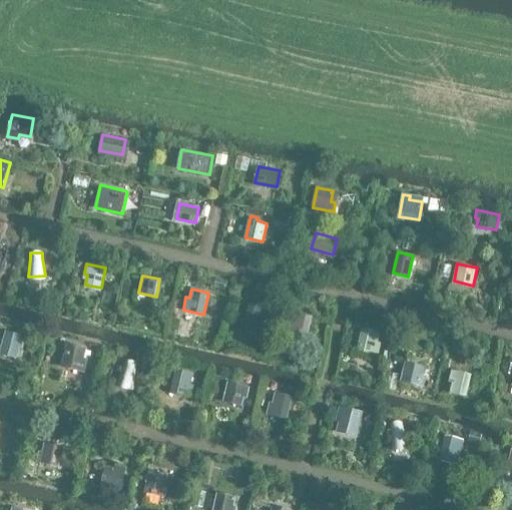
[(267,307),(249,303),(244,325),(265,330),(268,317),(265,317),(267,307)]
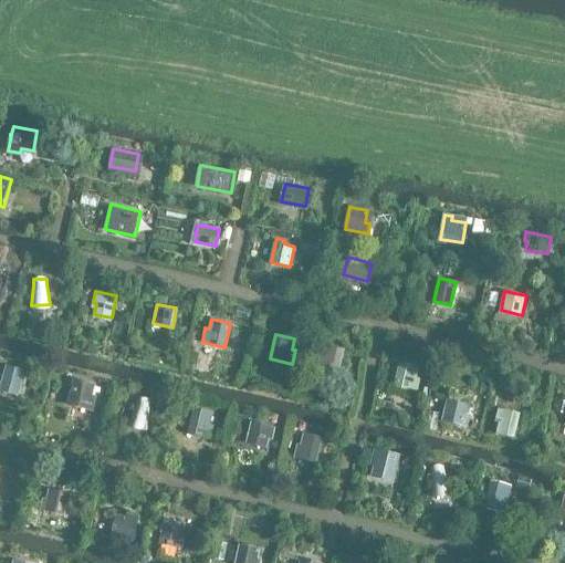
[(339,373),(346,348),(326,343),(324,354),(321,353),(317,367),(339,373)]
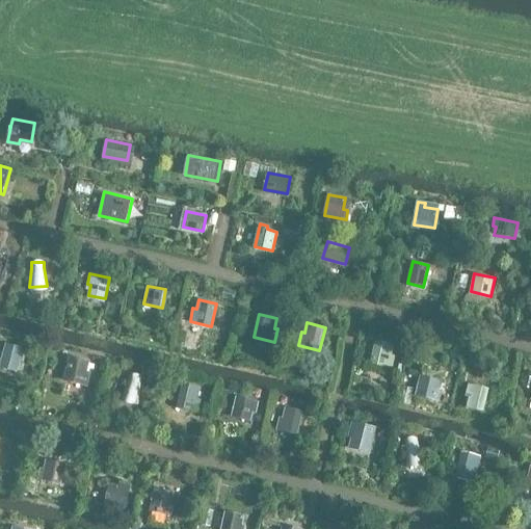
[(393,343),(376,340),(372,360),(392,365),(394,354),(391,353),(393,343)]
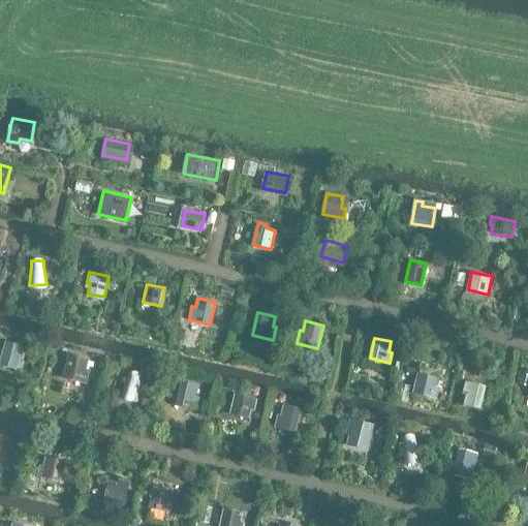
[(24,357),(26,347),(6,341),(1,362),(18,366),(20,356),(24,357)]
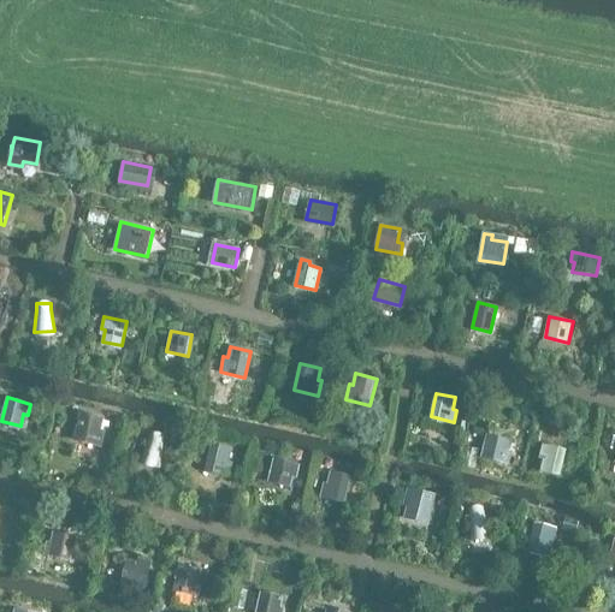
[(100,429),(102,417),(83,413),(81,421),(80,421),(80,423),(81,423),(77,438),(101,443),(104,431),(100,429)]
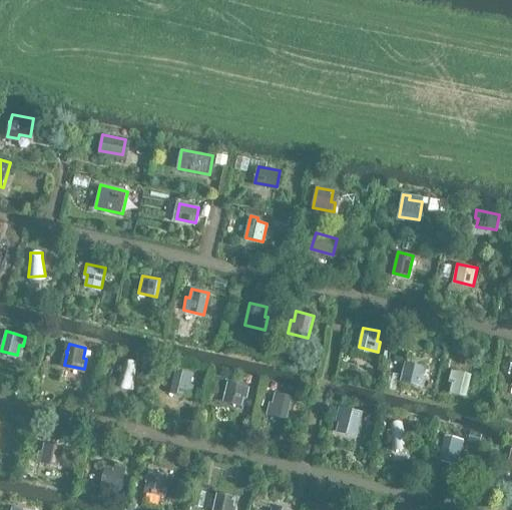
[(137,364),(125,361),(123,367),(117,383),(134,387),(135,370),(137,364)]
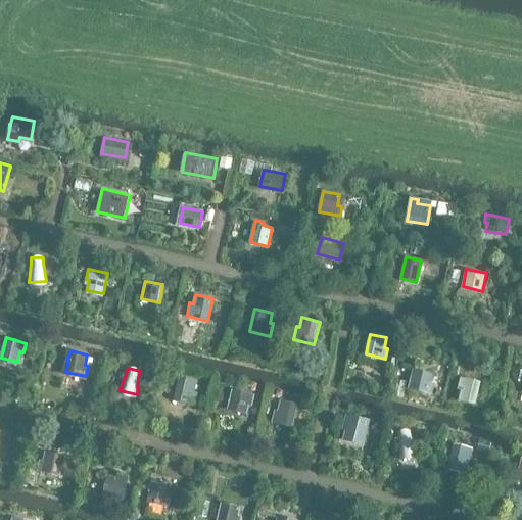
[(432,373),(414,369),(410,386),(431,391),(433,382),(430,381),(432,373)]
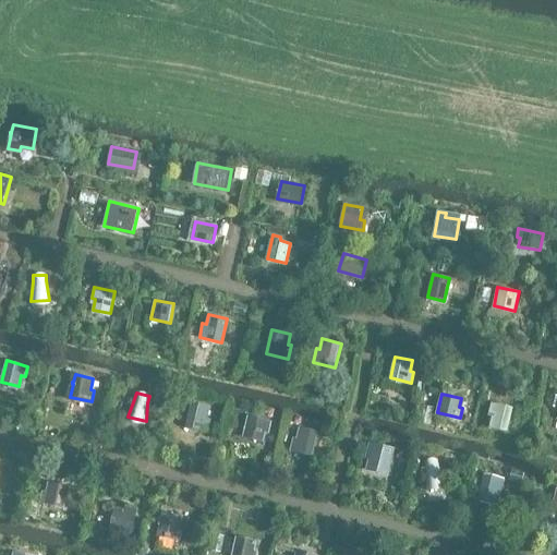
[(209,407),(192,402),(188,423),(207,427),(210,418),(207,417),(209,407)]
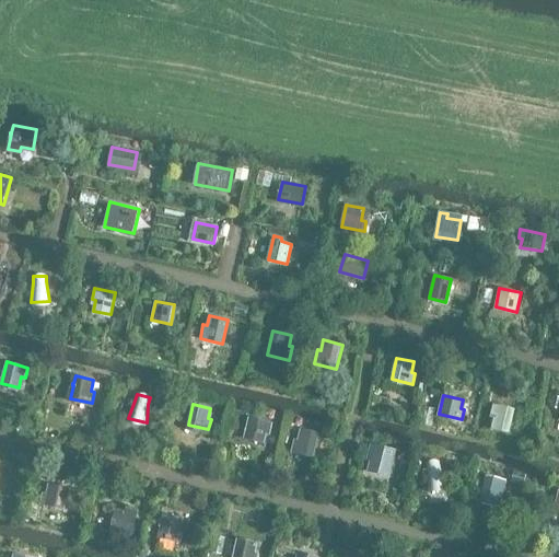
[(509,431),(514,409),(493,404),(491,415),(495,416),(492,427),(509,431)]
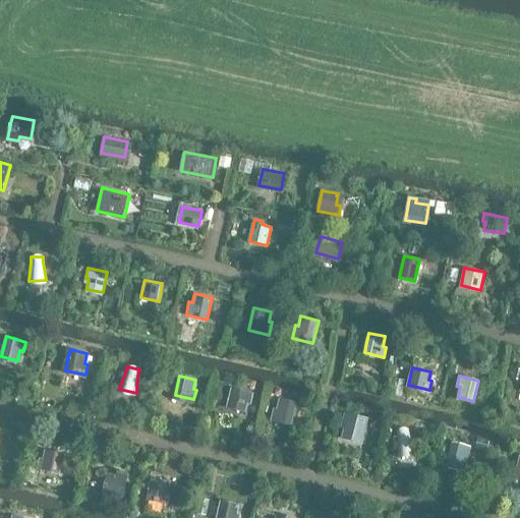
[(254,392),(231,387),(227,407),(246,412),(248,403),(252,404),(254,392)]
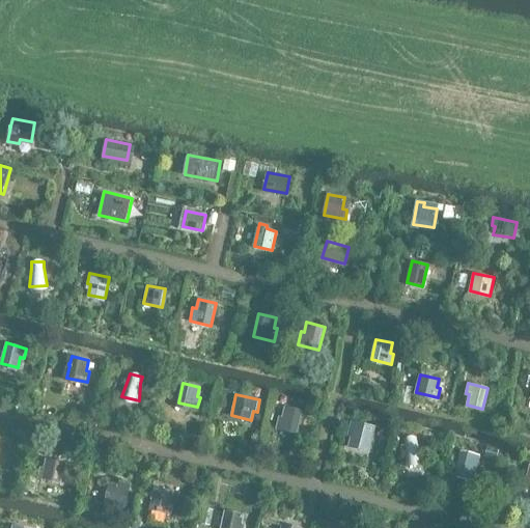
[(297,431),(302,410),(285,407),(283,416),(280,416),(277,425),(297,431)]
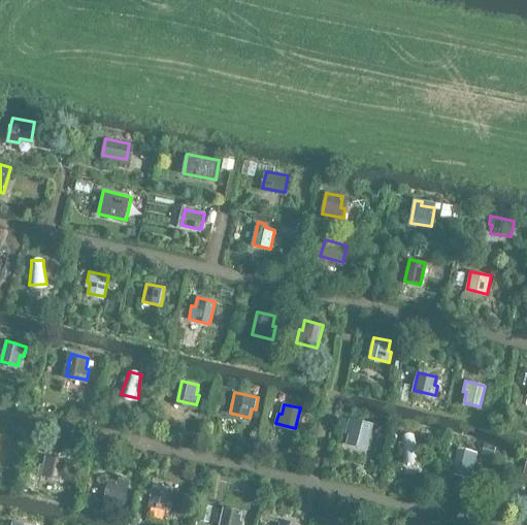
[(366,445),(370,425),(352,420),(349,429),(352,430),(350,440),(366,445)]
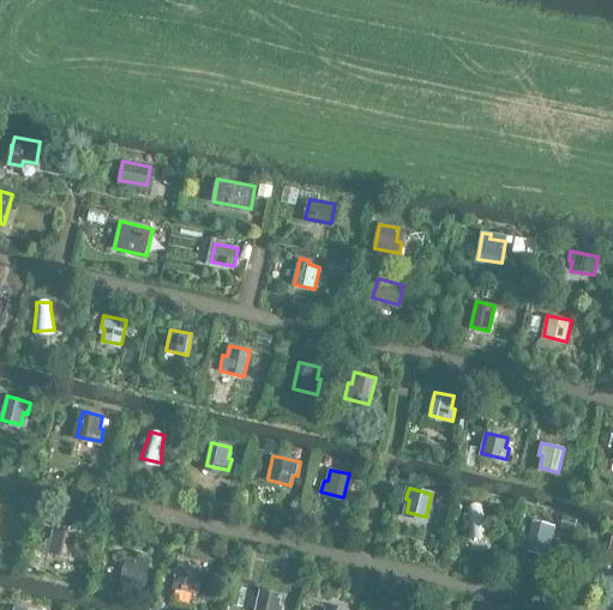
[(482,503),(468,506),(469,513),(469,535),(491,531),(484,511),(482,503)]
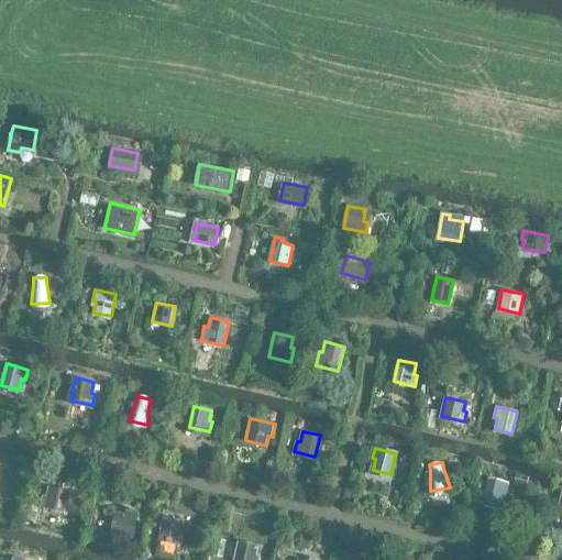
[(502,507),(507,482),(496,480),(495,483),(488,481),(484,503),(502,507)]
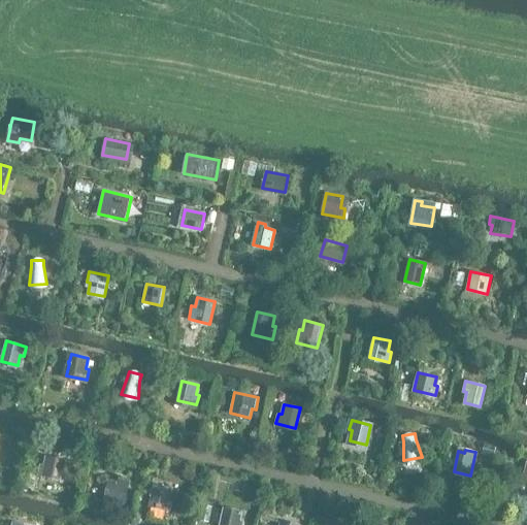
[(61,479),(65,460),(46,456),(44,464),(41,464),(39,473),(61,479)]
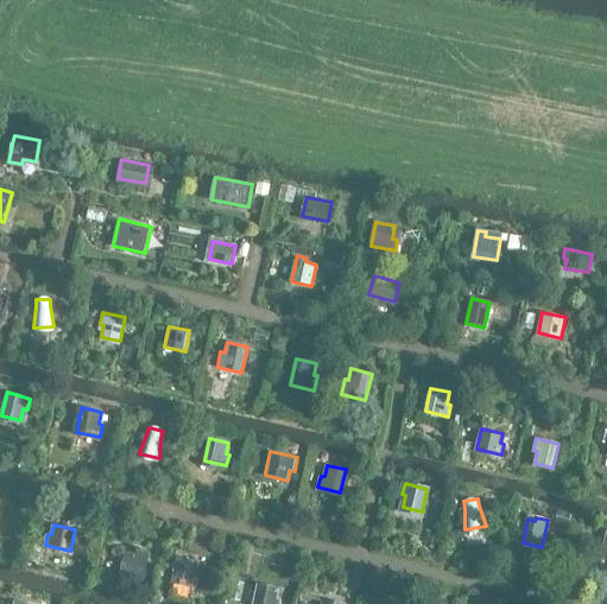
[(141,578),(149,553),(137,551),(136,554),(127,552),(121,572),(141,578)]
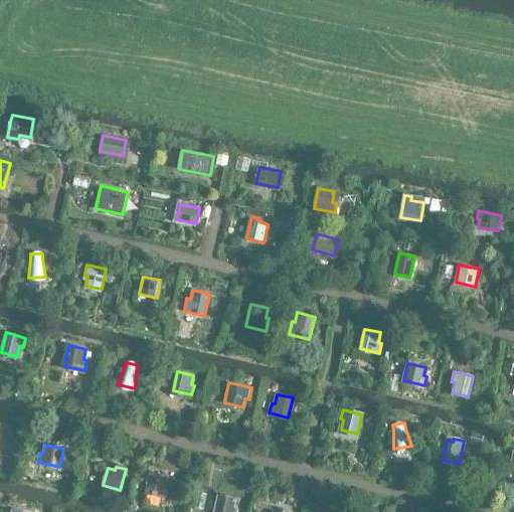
[(164,486),(167,476),(151,473),(147,492),(165,497),(168,487),(164,486)]
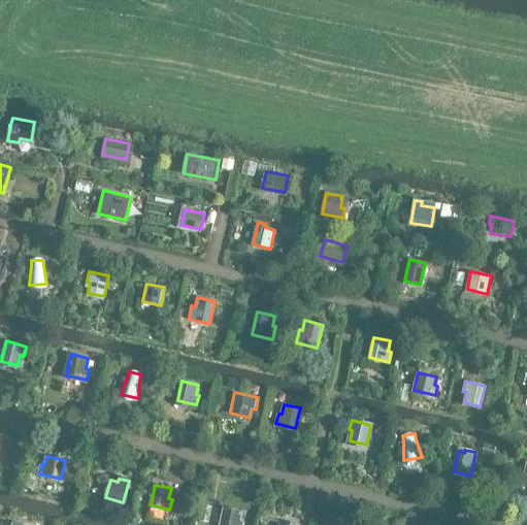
[(224,506),(219,524),(241,524),(243,520),(240,519),(241,512),(224,506)]
